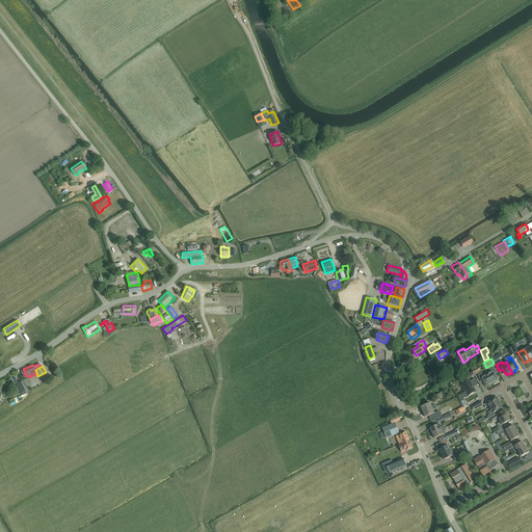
[(472,370),(474,375),(482,371),(479,366),(472,370)]
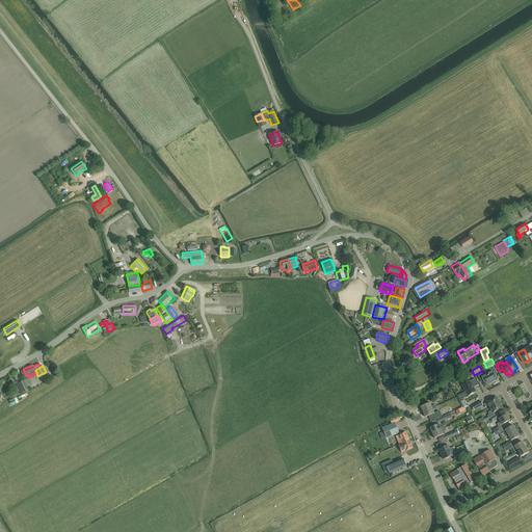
[(486,374),(493,383),(496,381),(496,380),(498,379),(495,375),(497,374),(493,367),(489,369),(490,371),(486,374)]
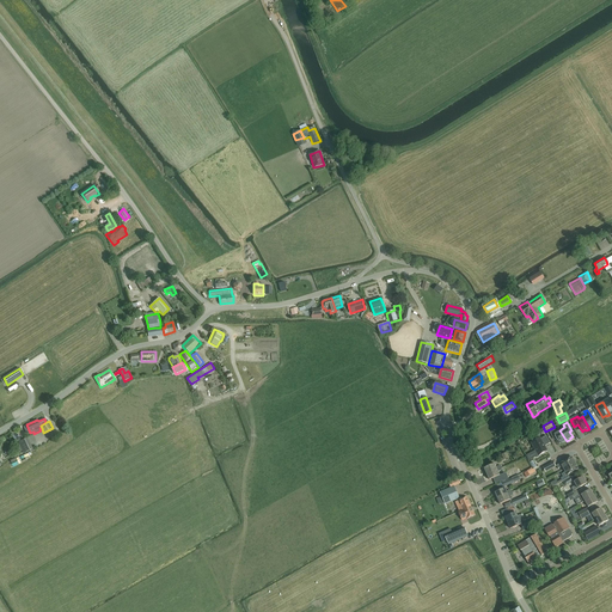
[(567,441),(560,430),(556,433),(555,430),(550,433),(555,440),(556,439),(560,444),(562,442),(563,442),(567,441)]
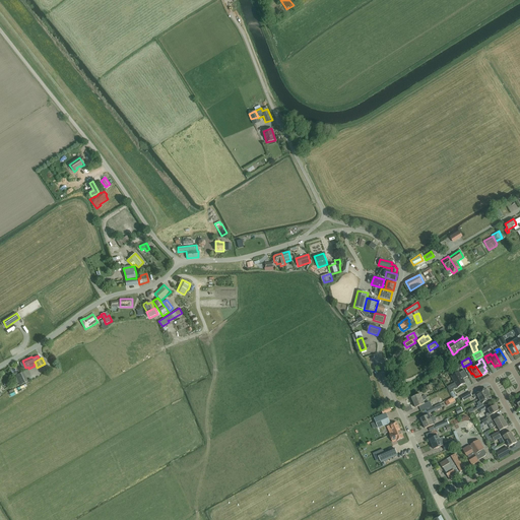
[(459,373),(451,377),(458,387),(465,383),(462,380),(467,377),(464,371),(459,373)]
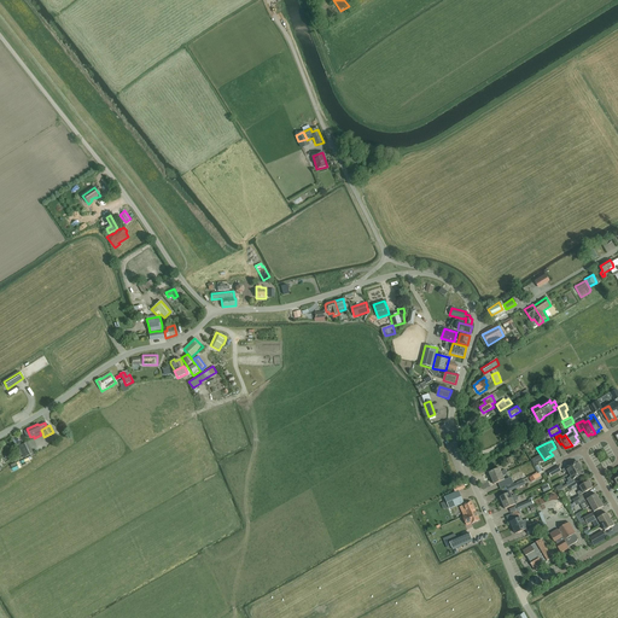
[(33,454),(28,442),(18,447),(23,458),(33,454)]
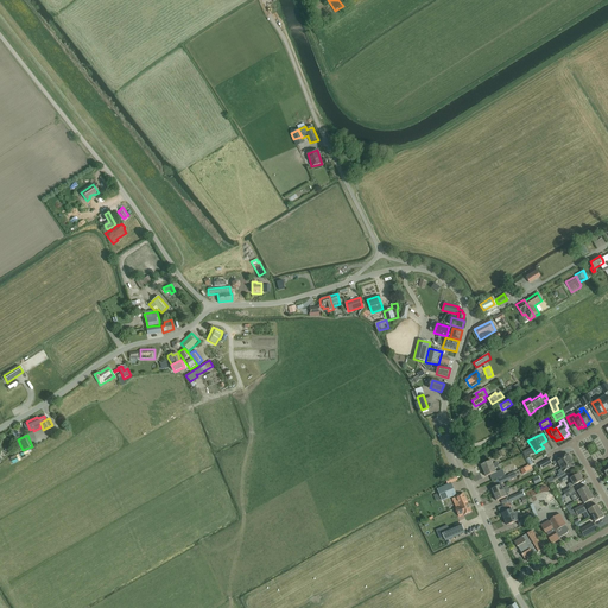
[(559,467),(571,460),(568,454),(552,463),(555,466),(558,463),(559,467)]
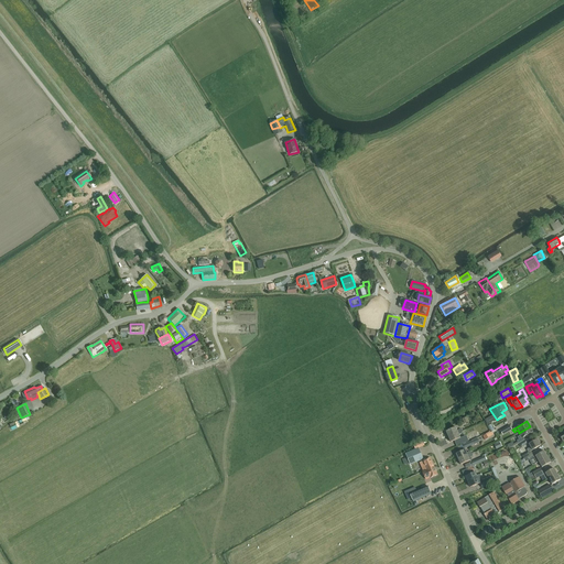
[(530,426),(519,433),(521,435),(518,437),(519,440),(517,441),(519,444),(524,440),(523,437),(533,432),(530,426)]
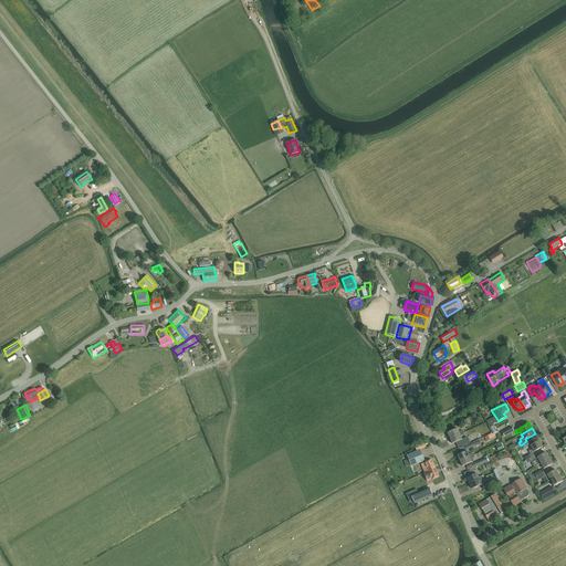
[(463,432),(462,431),(459,432),(458,429),(448,433),(450,439),(463,432)]
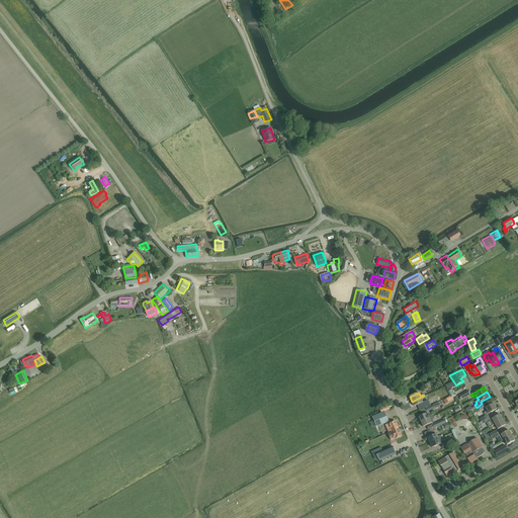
[(424,396),(412,402),(414,406),(423,403),(421,400),(425,398),(426,400),(428,399),(427,397),(428,396),(428,395),(427,396),(427,395),(424,396)]
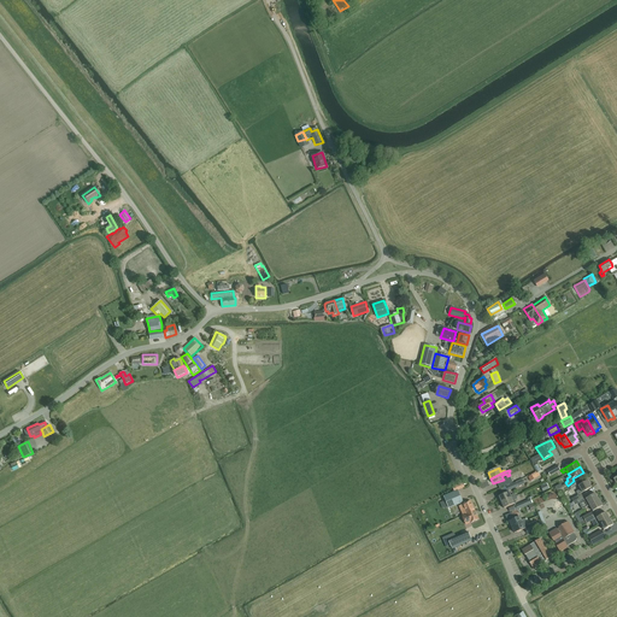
[(506,486),(509,491),(524,483),(522,479),(506,486)]
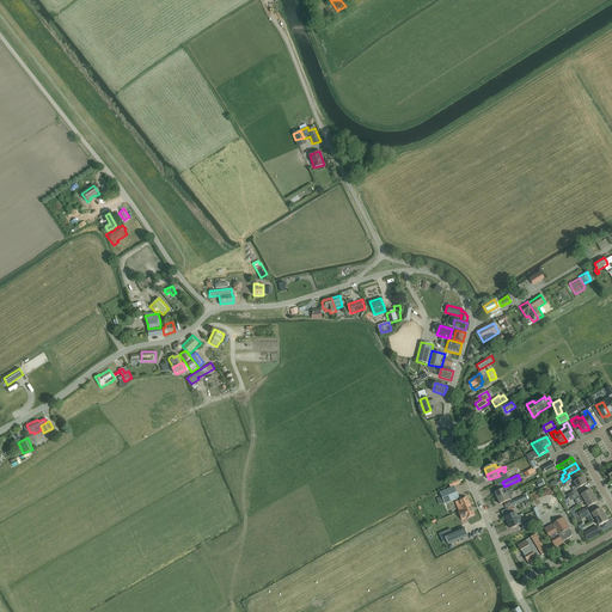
[(574,482),(576,485),(571,488),(574,491),(567,495),(569,499),(577,493),(576,489),(577,489),(587,483),(583,477),(574,482)]
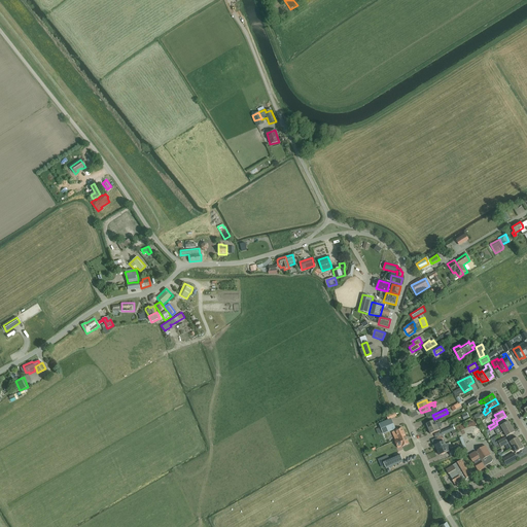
[(383,434),(395,429),(391,419),(379,424),(383,434)]
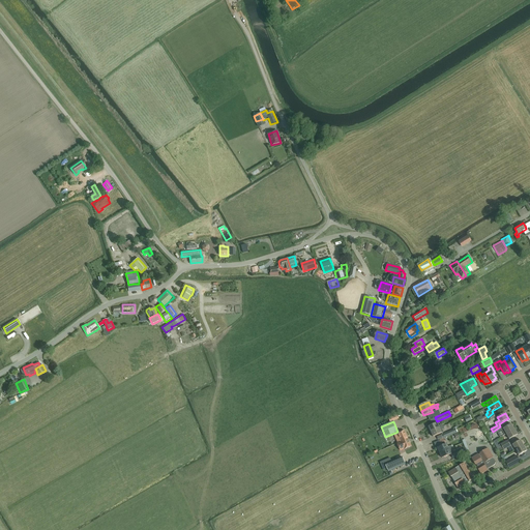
[(427,421),(416,424),(418,432),(421,431),(421,429),(428,427),(427,421)]
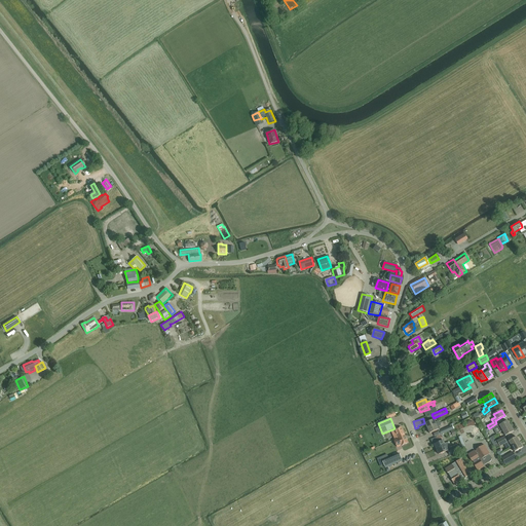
[(428,422),(425,423),(427,428),(440,423),(439,420),(436,422),(434,418),(428,420),(428,422)]
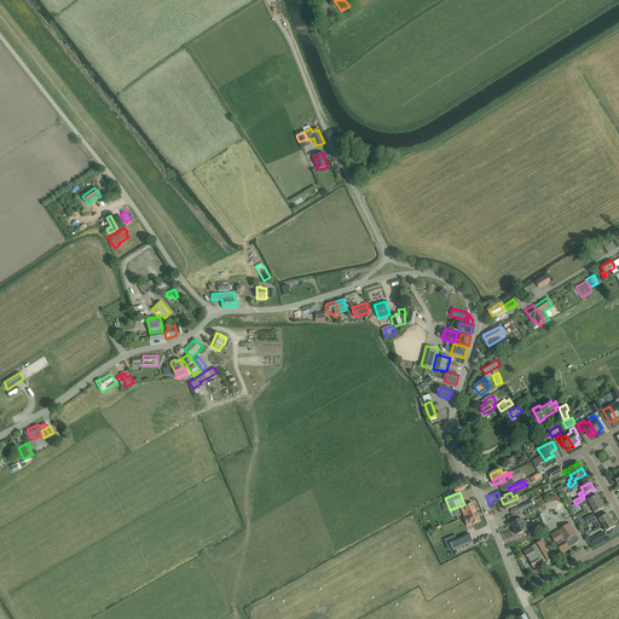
[(584,498),(576,504),(577,507),(585,502),(589,509),(591,507),(601,502),(597,496),(586,502),(584,498)]
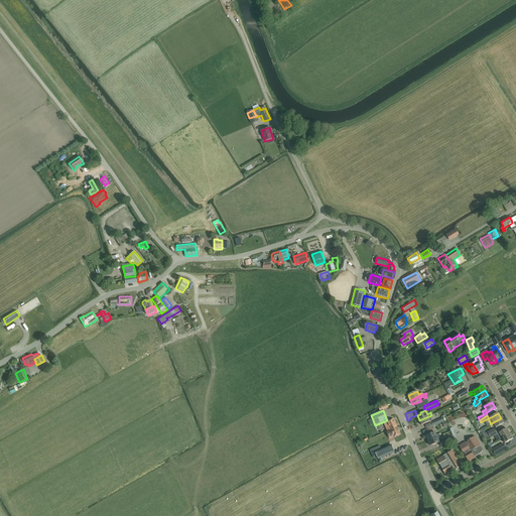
[(432,417),(431,415),(419,420),(421,425),(432,420),(431,418),(432,417)]
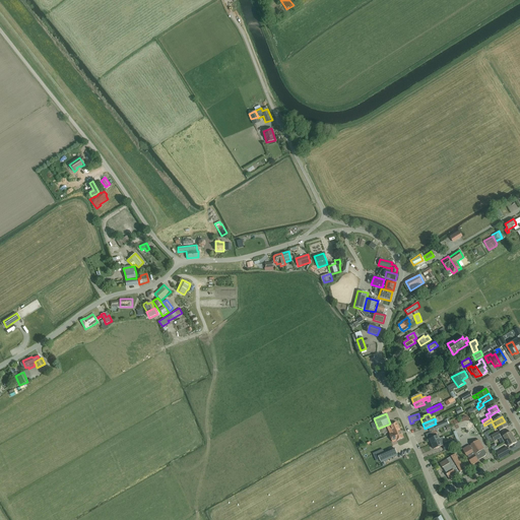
[(447,420),(429,429),(430,432),(449,425),(447,420)]
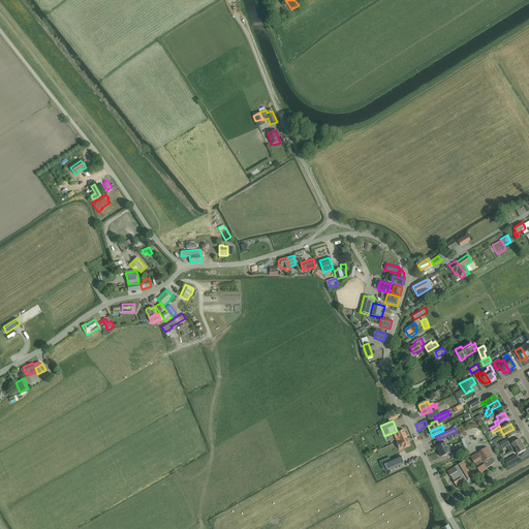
[(517,434),(514,429),(505,433),(508,438),(517,434)]
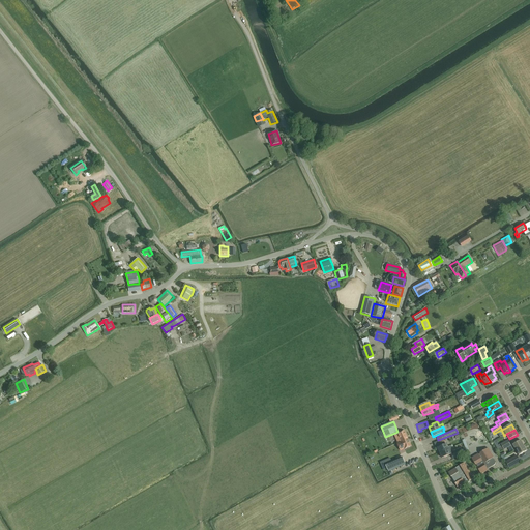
[(408,439),(404,431),(398,434),(393,435),(396,441),(400,440),(401,442),(408,439)]
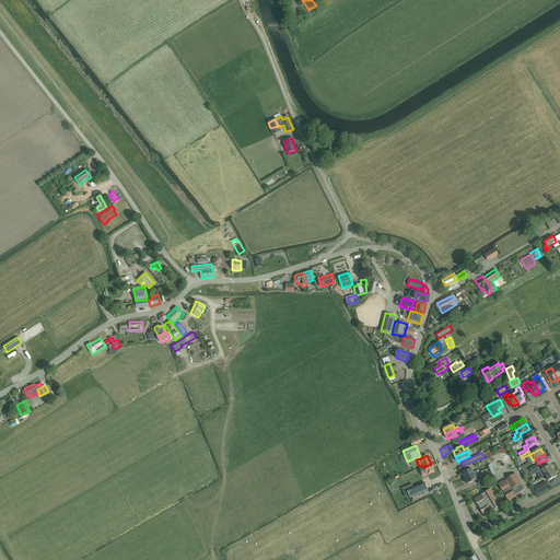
[(420,468),(421,473),(423,476),(427,475),(434,471),(431,464),(423,467),(420,468)]
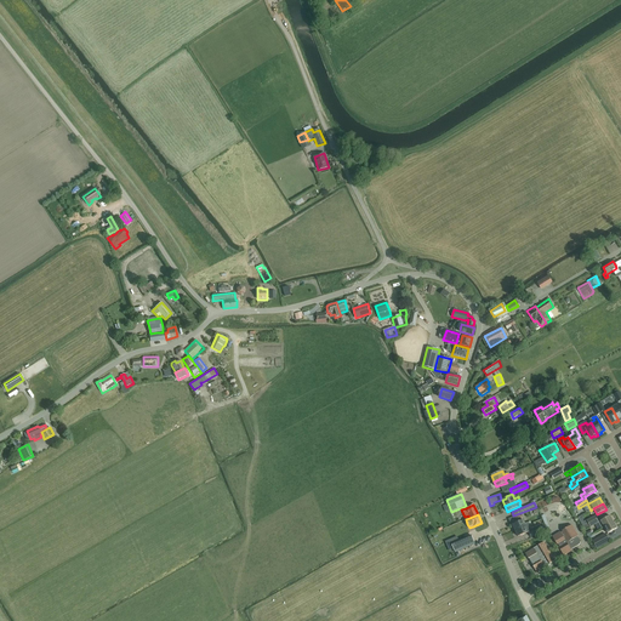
[(582,528),(597,519),(594,516),(581,524),(582,528)]
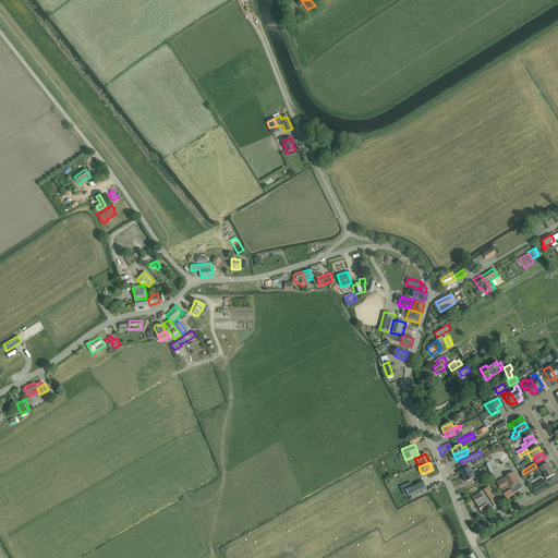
[(536,466),(523,474),(525,477),(537,470),(541,475),(543,474),(552,469),(548,463),(540,468),(538,469),(536,466)]
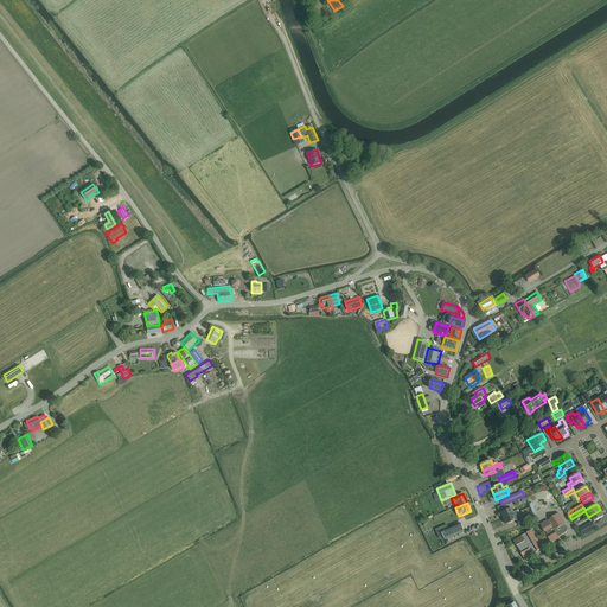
[(504,518),(518,512),(517,510),(513,512),(511,509),(502,513),(504,518)]
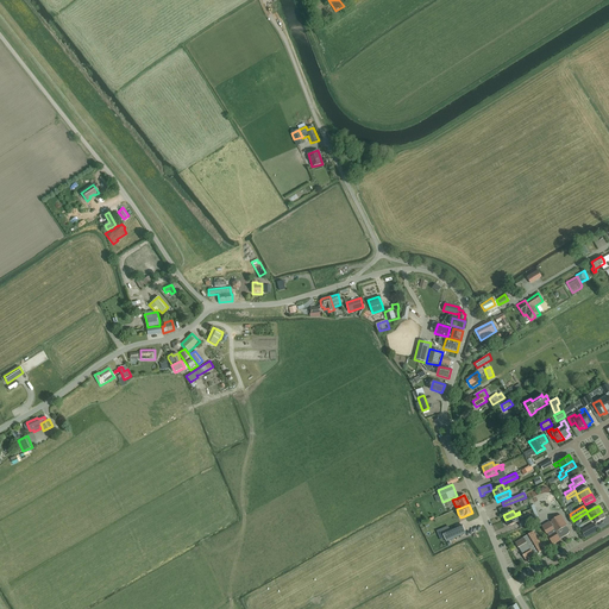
[(606,519),(602,512),(592,518),(596,523),(606,519)]
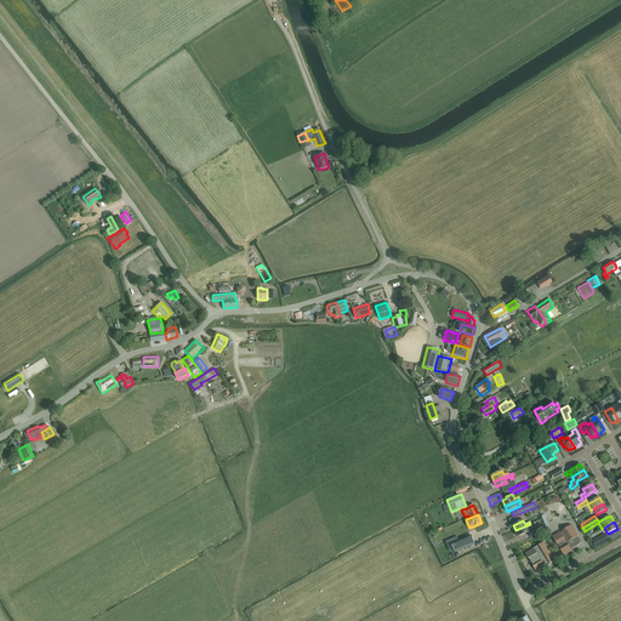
[(448,527),(453,536),(459,533),(454,523),(448,527)]
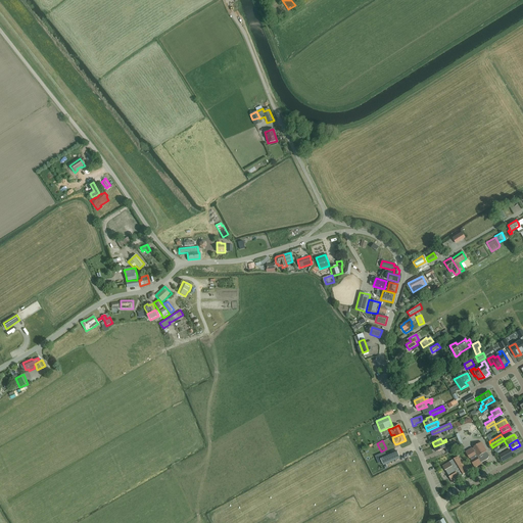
[(446,441),(434,446),(436,452),(445,448),(444,447),(445,447),(444,445),(447,444),(446,441)]
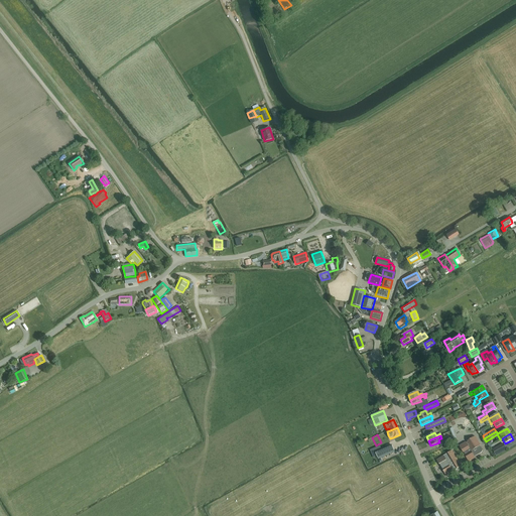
[(455,440),(453,436),(439,443),(440,447),(455,440)]
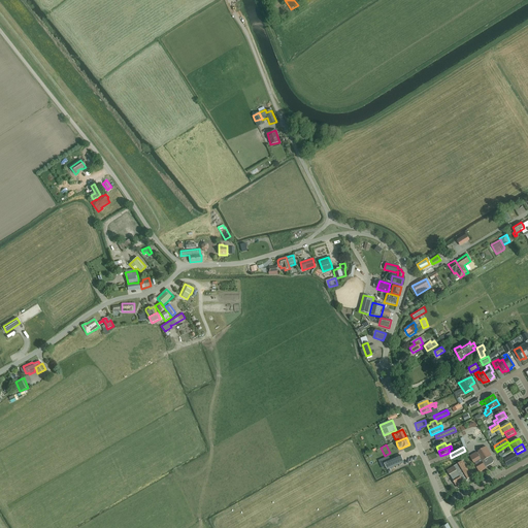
[(492,456),(486,447),(477,452),(479,452),(476,453),(469,457),(473,463),(474,463),(475,465),(474,466),(480,472),(486,469),(486,467),(493,463),(493,461),(491,457),(492,456)]
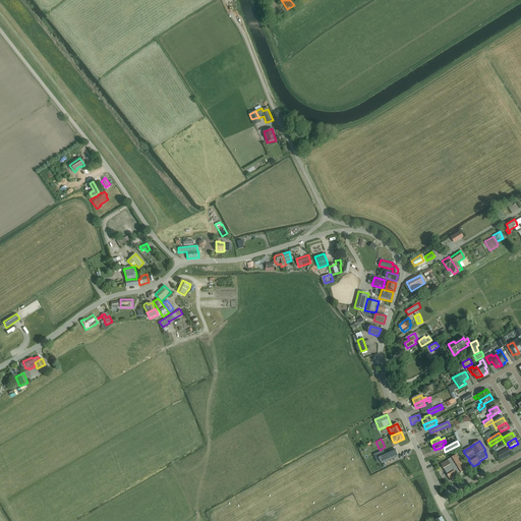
[(512,454),(508,448),(497,454),(501,461),(512,454)]
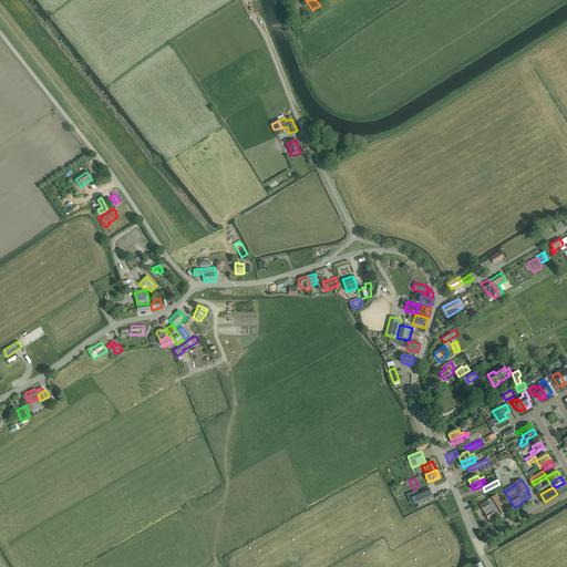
[(433,496),(430,488),(412,496),(415,504),(433,496)]
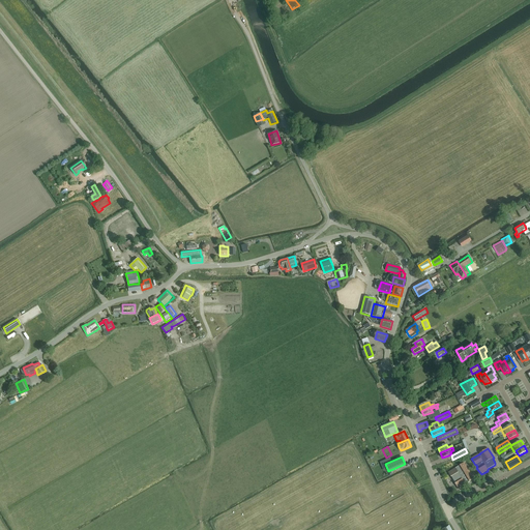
[(470,481),(474,478),(464,463),(460,466),(455,468),(448,472),(450,477),(451,477),(455,483),(454,483),(458,489),(465,484),(470,481)]
